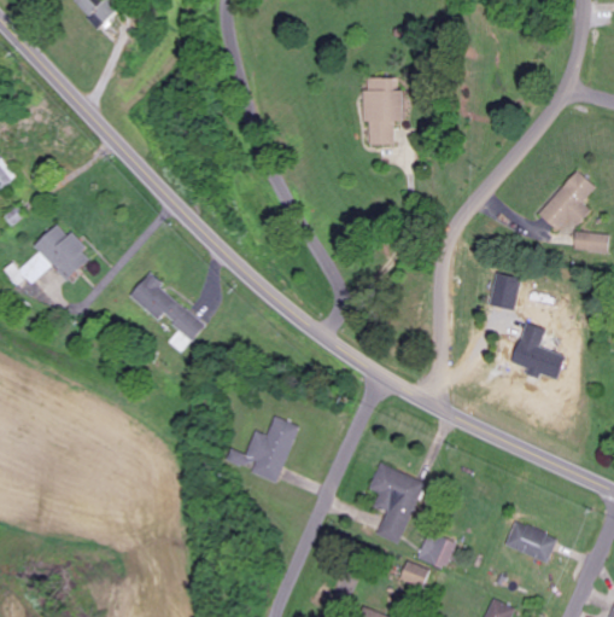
[(99,29),(117,12),(106,0),(99,0),(94,5),(89,0),(86,0),(83,3),(81,0),(76,0),(75,1),(99,29)]
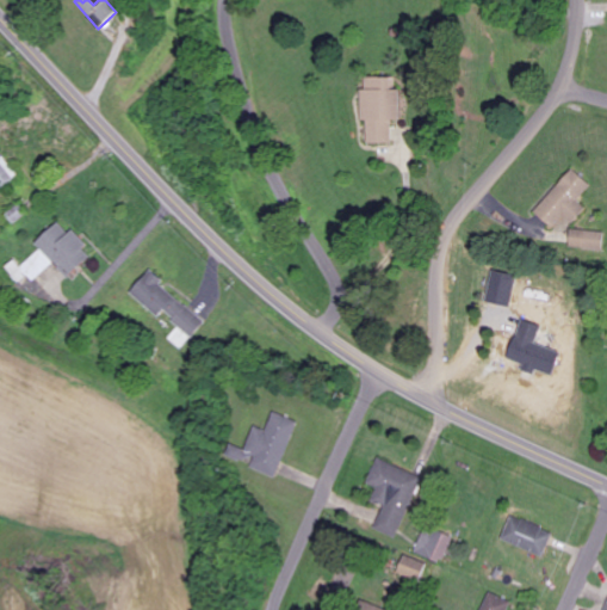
[(397,119),(397,88),(388,88),(388,75),(361,76),(361,87),(358,87),(358,119),(364,119),(364,142),(389,142),(389,119),(397,119)]
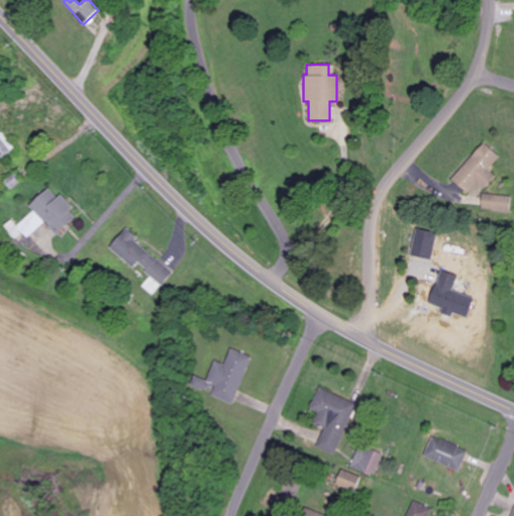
[(0,156),(1,157),(13,148),(0,129),(0,156)]
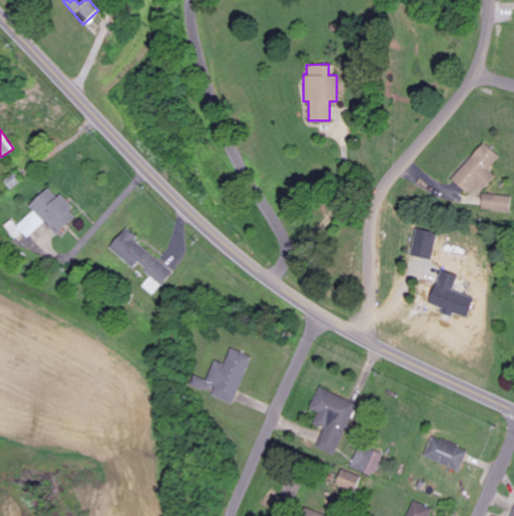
[(499,157),(484,142),(449,177),(465,193),(476,182),(482,189),(494,176),(487,169),(499,157)]
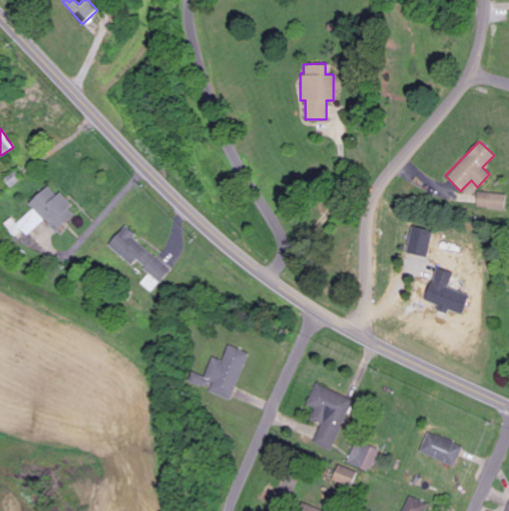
[(55,232),(76,212),(58,192),(56,194),(47,185),(28,203),(33,208),(17,223),(11,217),(4,224),(16,236),(22,230),(27,236),(44,220),(55,232)]
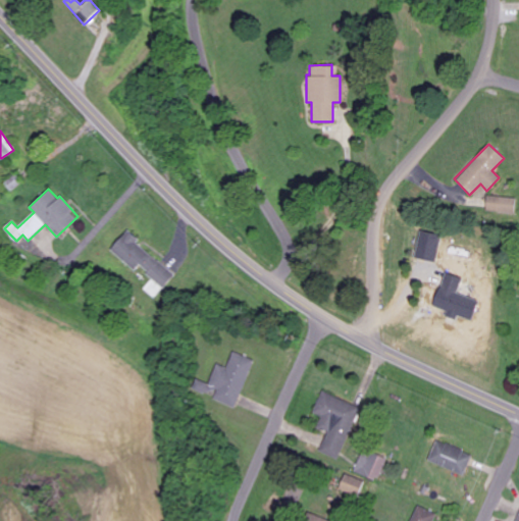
[(515,197),(484,196),(484,212),(514,213),(515,197)]
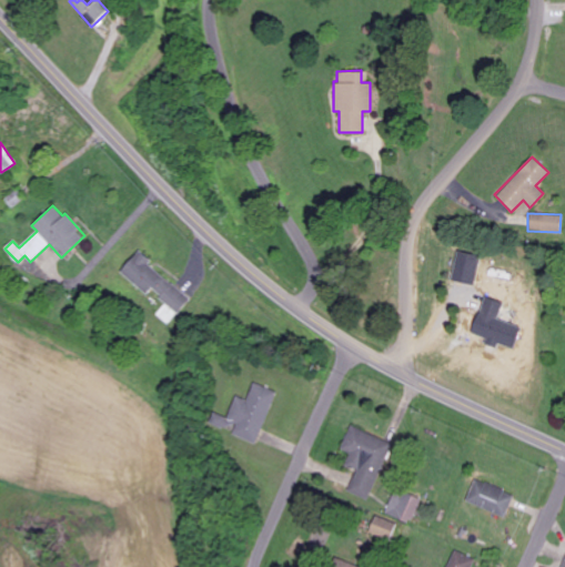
[(114,267),(133,246),(143,256),(140,260),(181,297),(171,309),(144,284),(139,290),(114,267)]
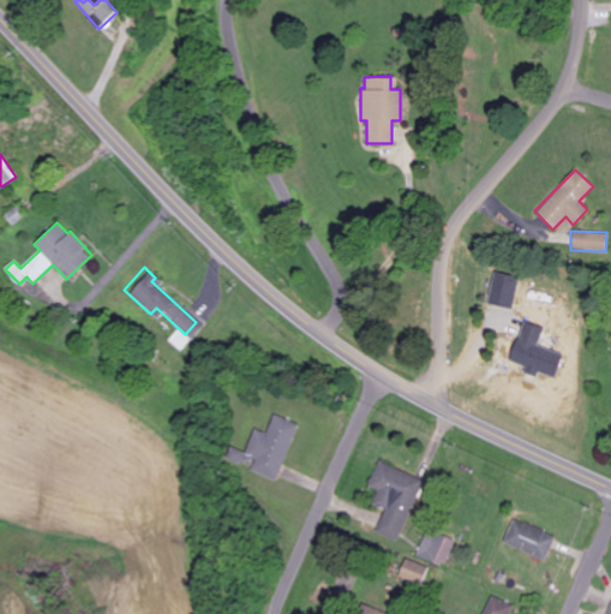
[(249,471),(275,481),(297,424),(271,415),(265,433),(252,428),(244,452),(255,457),(249,471)]
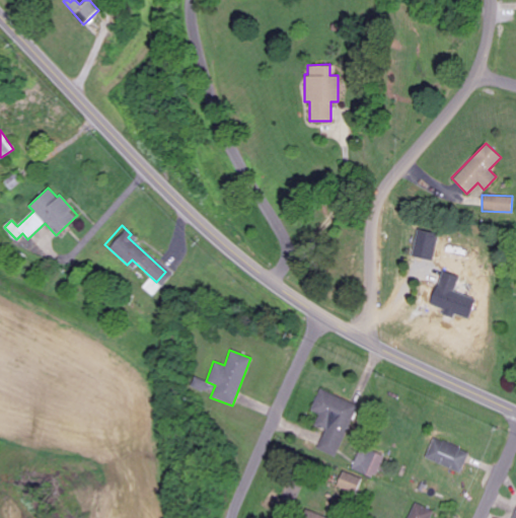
[(337,457),(357,404),(318,389),(310,411),(319,414),(315,425),(324,429),(316,449),(337,457)]
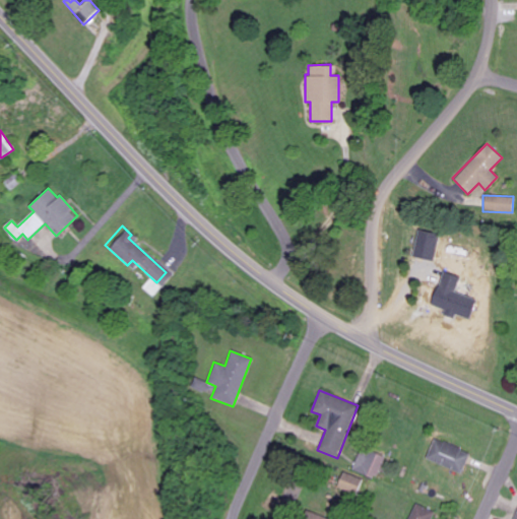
[(444,465),(449,455),(453,457),(457,448),(433,438),(425,457),(444,465)]
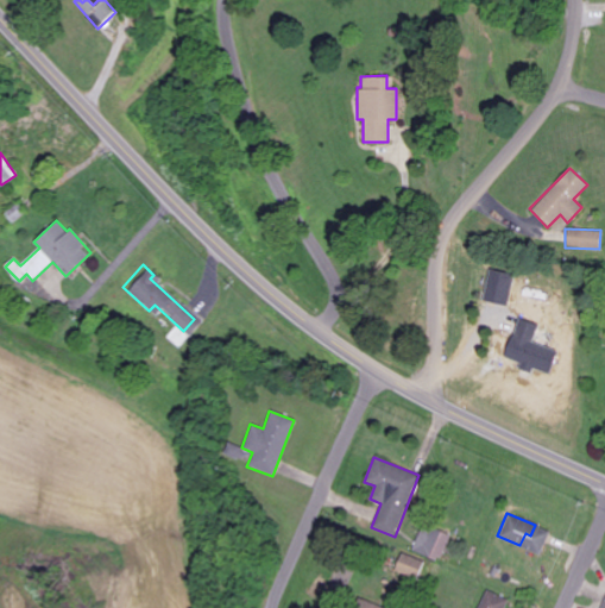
[(449,536),(422,522),(410,550),(438,562),(449,536)]
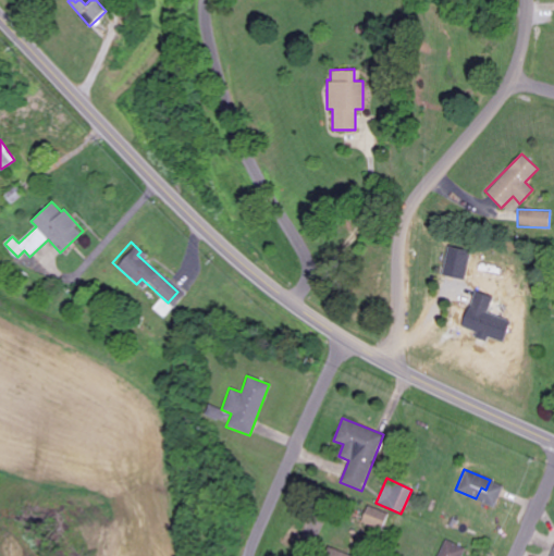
[(359,521),(381,530),(389,514),(367,504),(359,521)]
